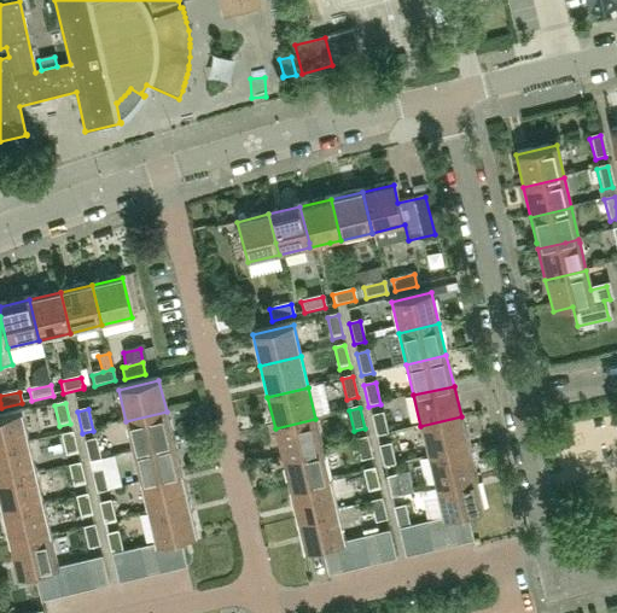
[(174,443),(167,412),(126,421),(133,453),(174,443)]
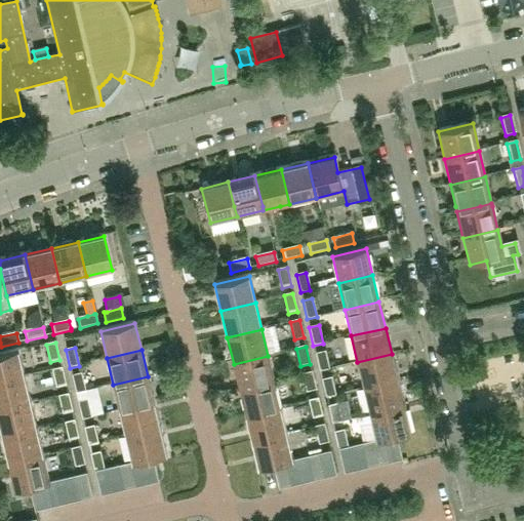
[(0,384),(25,377),(17,351),(0,355),(0,384)]
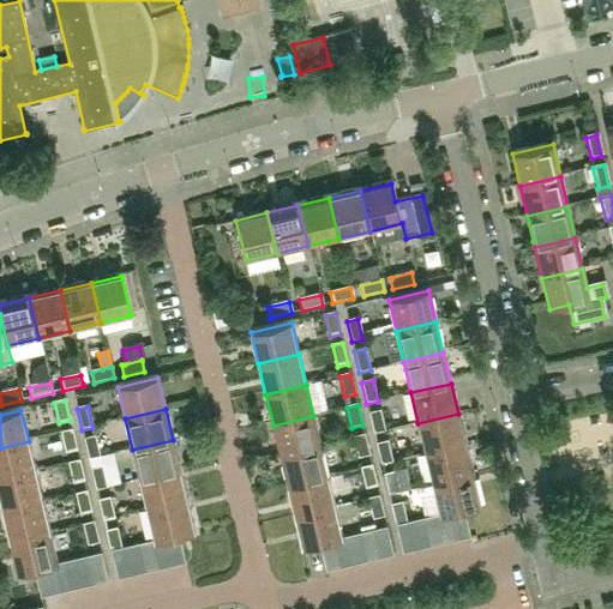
[(385,432),(380,411),(368,414),(373,434),(385,432)]
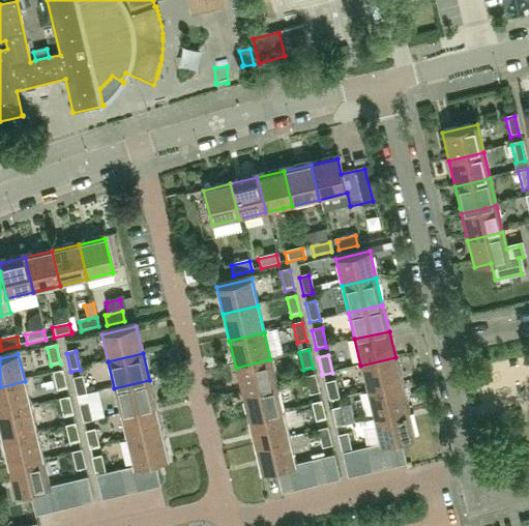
[(402,384),(395,360),(395,357),(360,366),(368,392),(395,386),(402,384)]
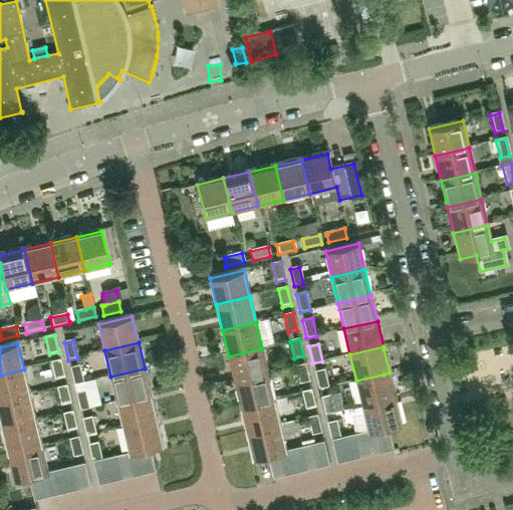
[(268,373),(262,348),(229,356),(235,381),(268,373)]
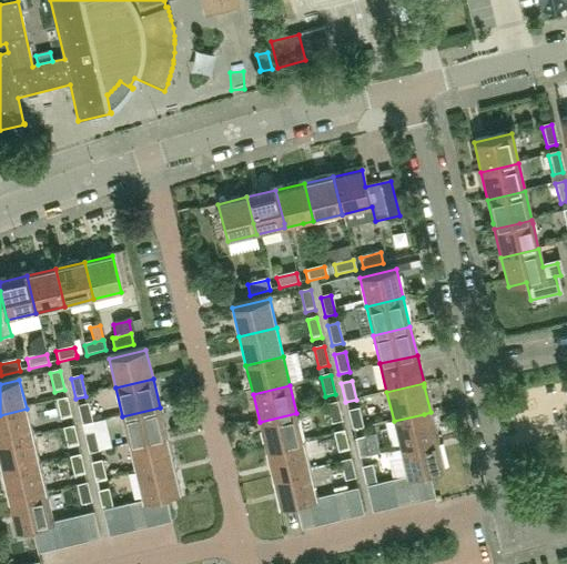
[(71,418),(67,399),(57,401),(61,420),(71,418)]
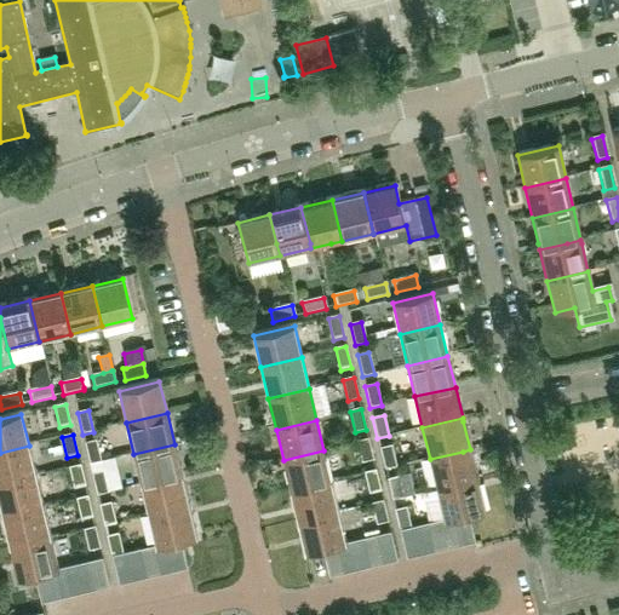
[(373,461),(368,440),(357,443),(362,464),(373,461)]
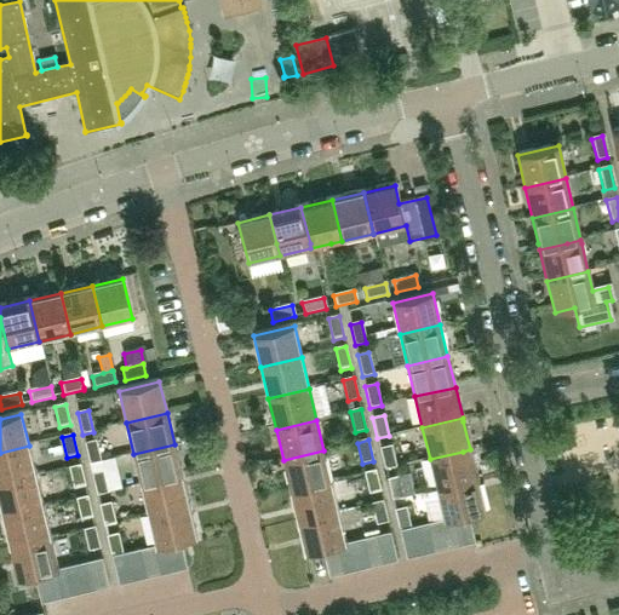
[(102,463),(96,442),(85,444),(90,465),(102,463)]
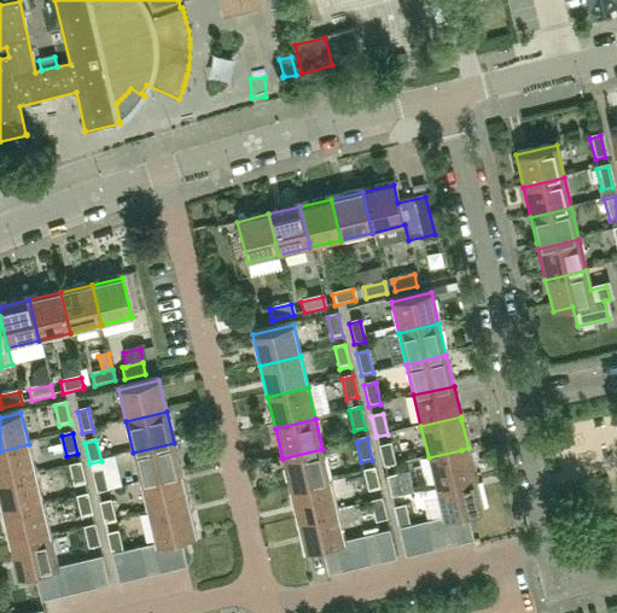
[(181,473),(174,443),(133,453),(140,483),(181,473)]
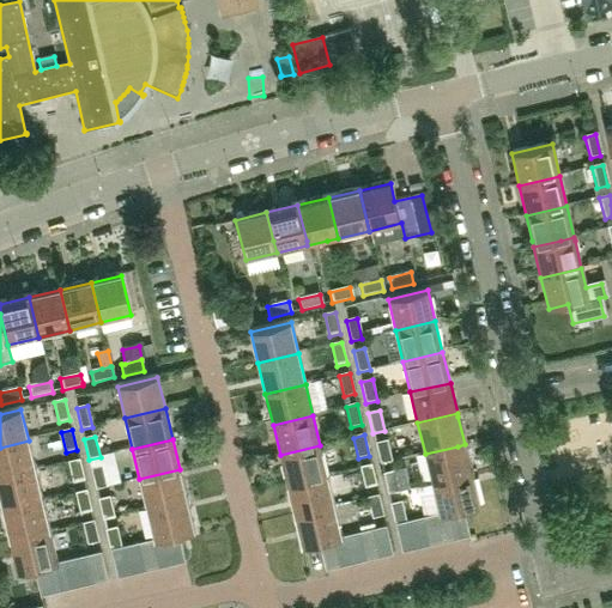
[(29,441),(0,448),(0,479),(36,472),(29,441)]
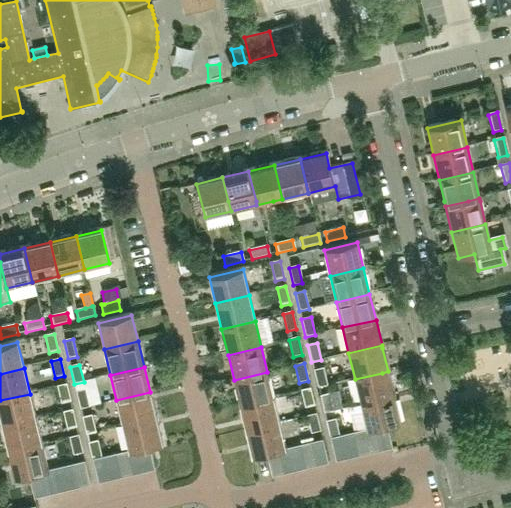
[(327,386),(323,368),(313,370),(318,388),(327,386)]
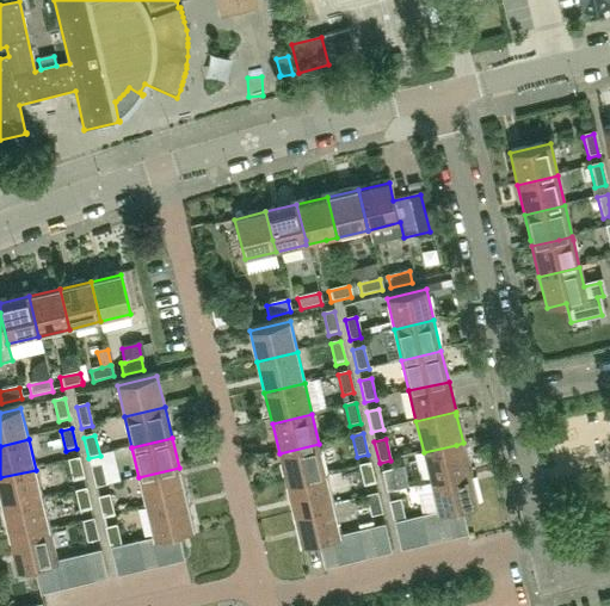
[(424,452),(431,482),(470,474),(463,443),(456,445),(424,452)]
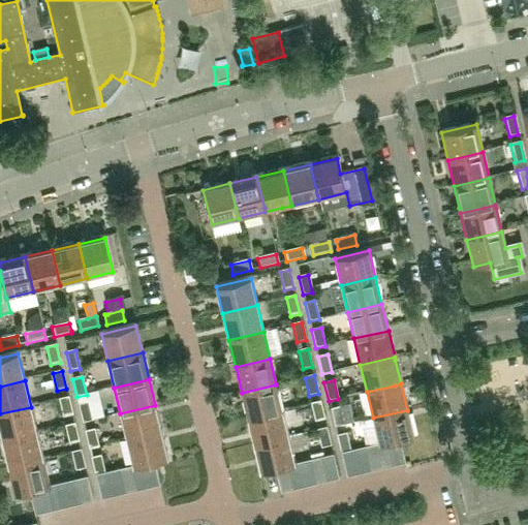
[(276,384),(242,393),(248,420),(282,411),(276,384)]
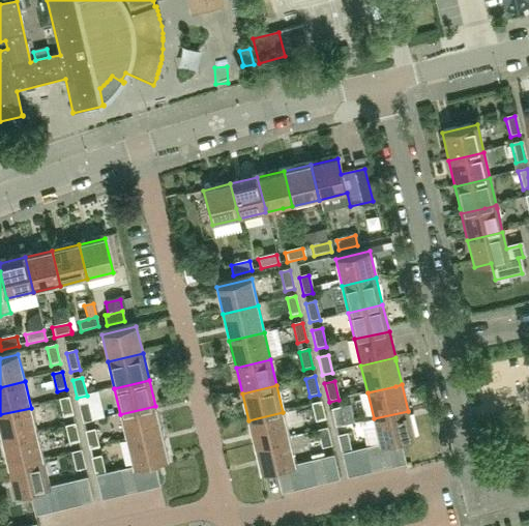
[(72,416),(68,399),(59,401),(63,418),(72,416)]
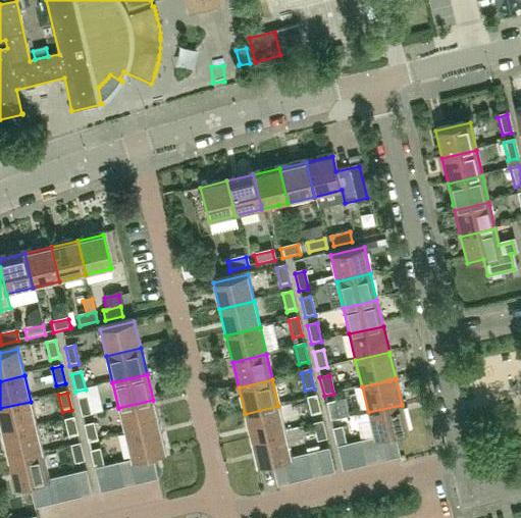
[(320,414),(316,397),(307,399),(311,416),(320,414)]
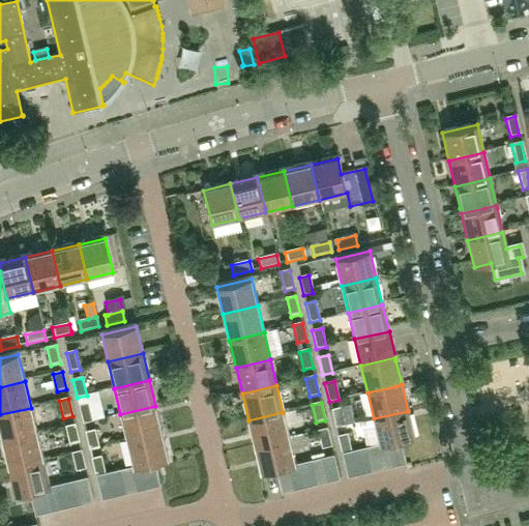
[(92,422),(88,405),(79,407),(83,425),(92,422)]
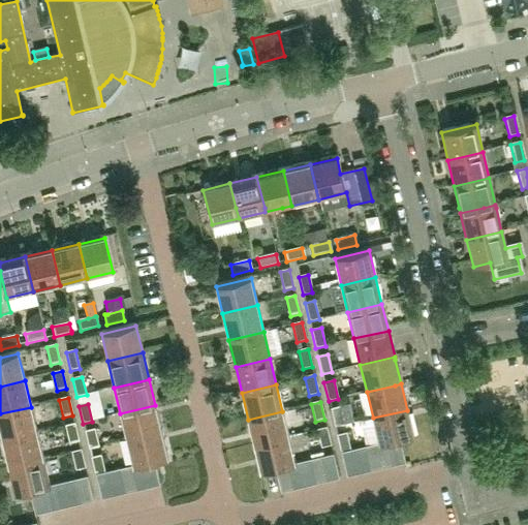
[(155,405),(120,413),(126,440),(161,432),(155,405)]
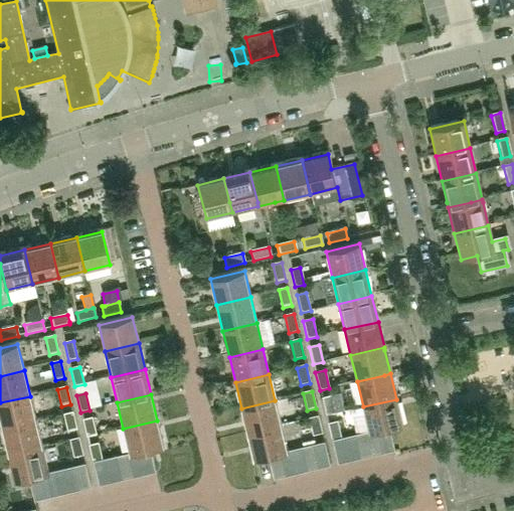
[(36,422),(30,396),(0,402),(0,421),(2,431),(36,422)]
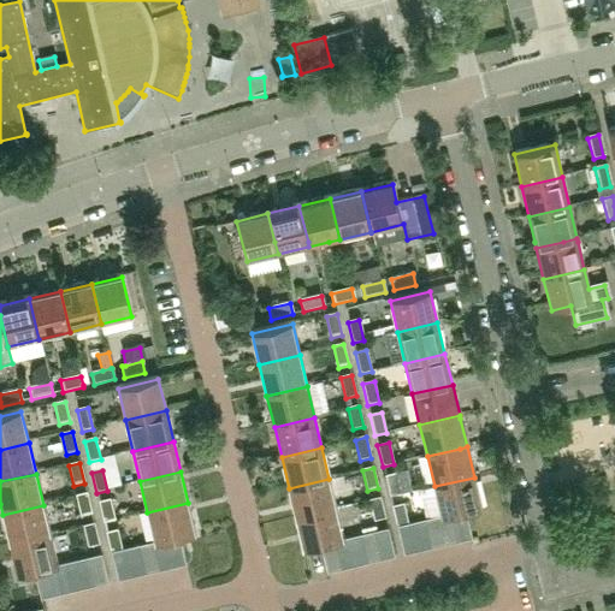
[(396,474),(385,478),(389,497),(401,494),(396,474)]
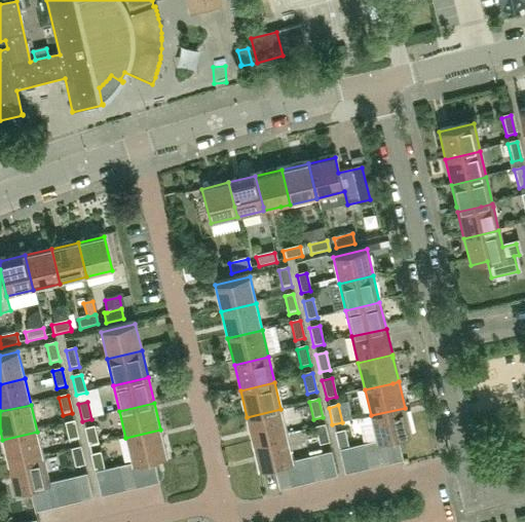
[(411,435),(405,408),(371,415),(377,442),(377,443),(384,441),(392,439),(397,439),(411,435)]
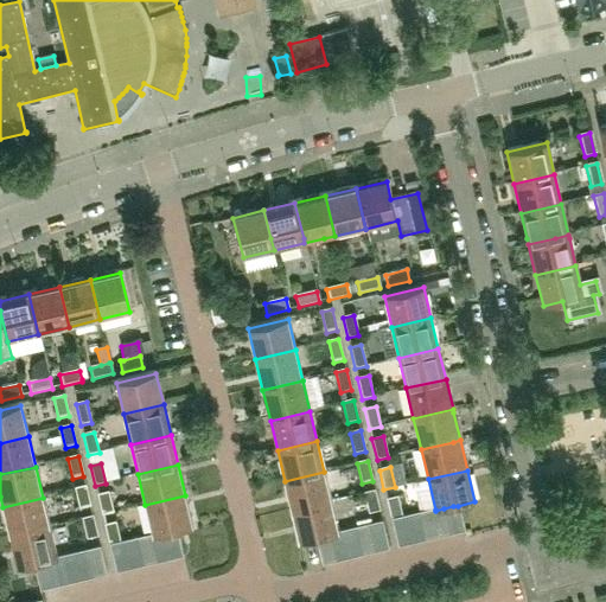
[(285,481),(292,512),(331,503),(324,472),(285,481)]
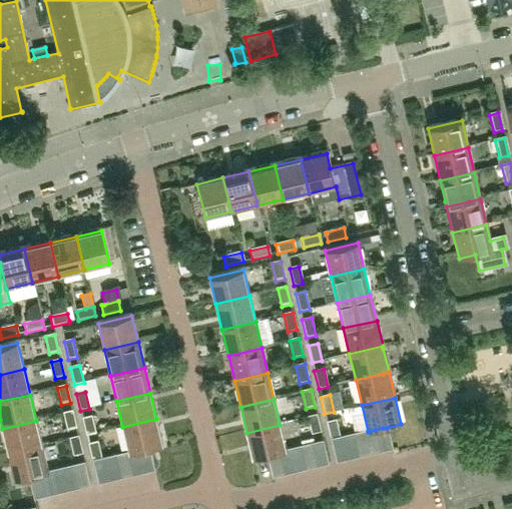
[(76,429),(72,412),(63,414),(67,431),(76,429)]
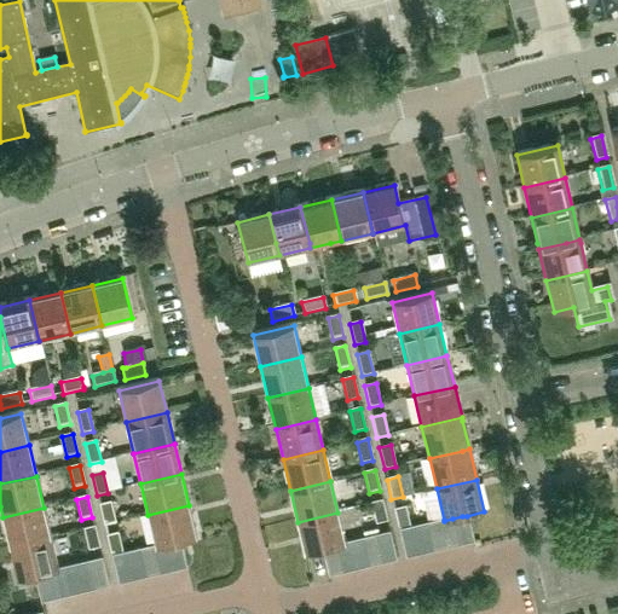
[(382,502),(371,504),(376,525),(387,522),(382,502)]
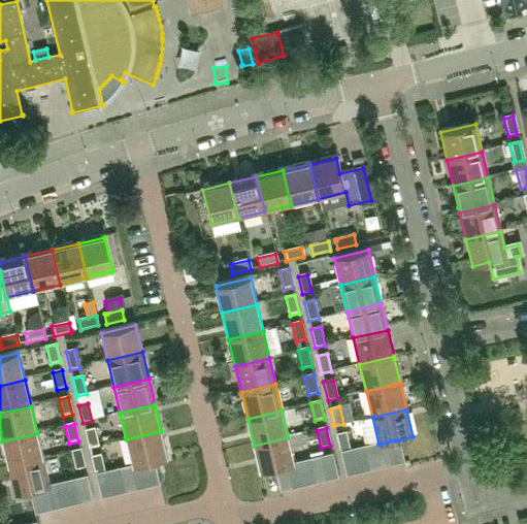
[(95,429),(85,432),(89,450),(99,447),(95,429)]
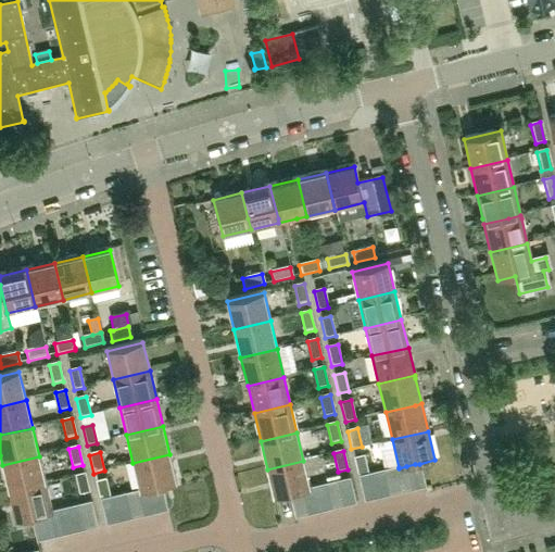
[(176,484),(169,454),(133,463),(139,491),(139,492),(148,490),(161,487),(176,484)]
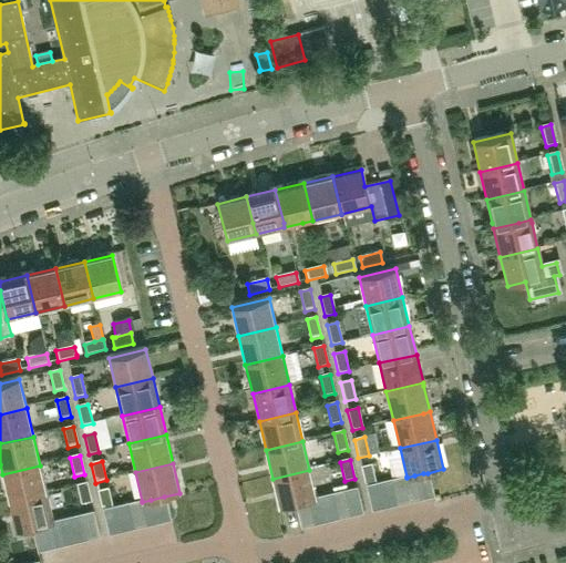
[(47,493),(40,466),(2,474),(9,502),(47,493)]
